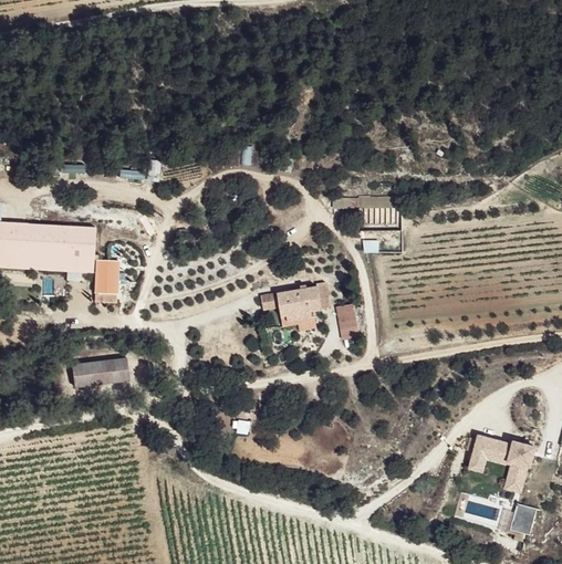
[(115,178),(138,179),(139,171),(116,169),(115,178)]
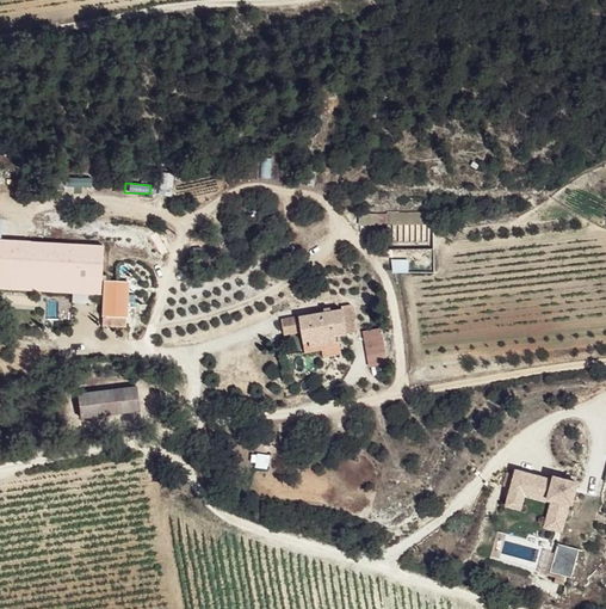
[(430,245),(428,214),(384,214),(384,245),(430,245)]
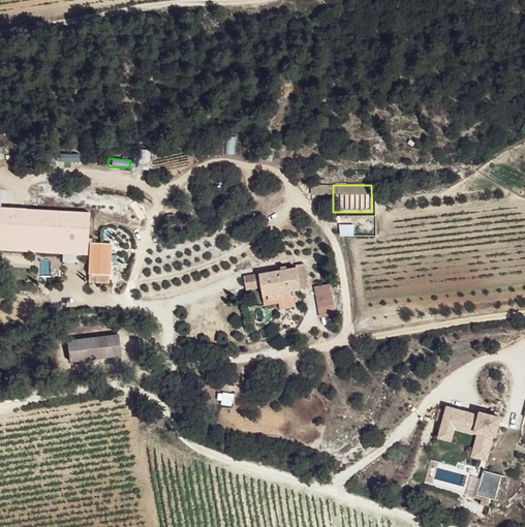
[(85,214),(0,207),(0,248),(82,255),(85,214)]
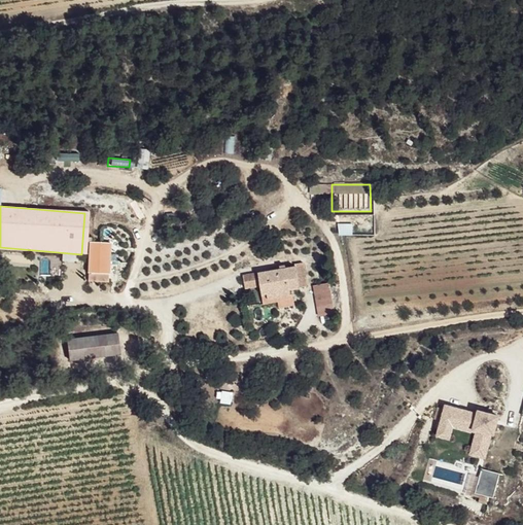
[(109,244),(88,243),(85,273),(108,274),(109,244)]
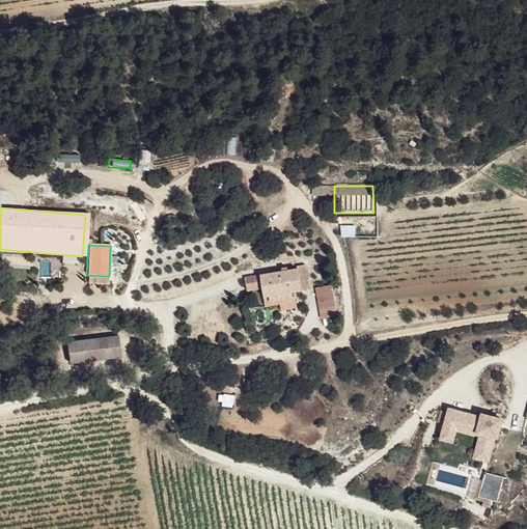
[(310,267),(242,274),(251,303),(277,299),(280,313),(296,308),(295,297),(314,291),(310,267)]
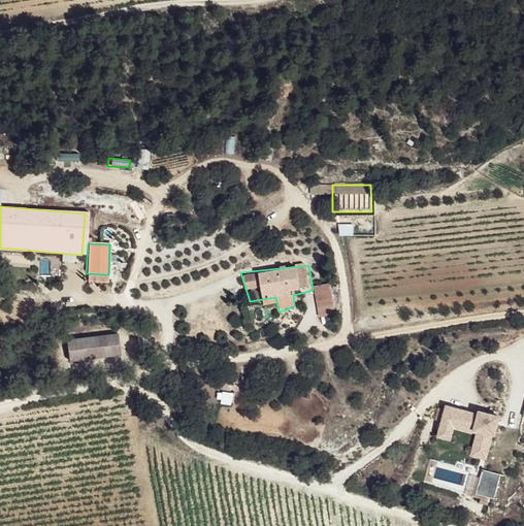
[(328,288),(313,290),(317,322),(332,318),(328,288)]
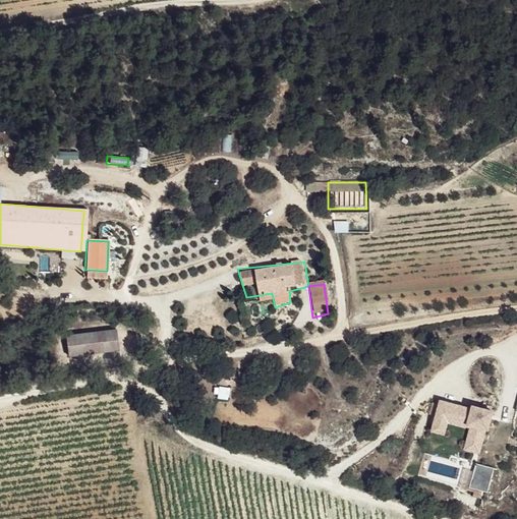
[(114,332),(64,337),(66,357),(117,352),(114,332)]
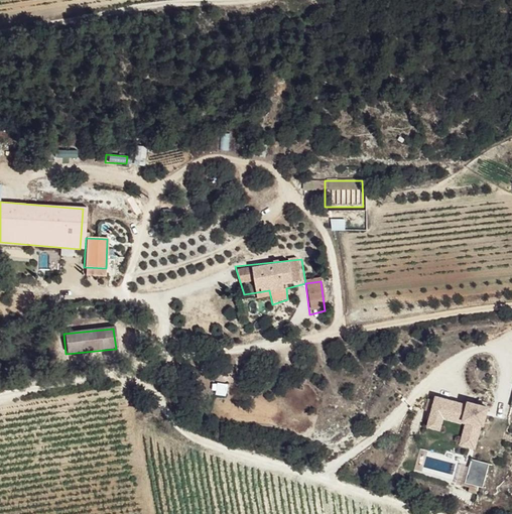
[(473,406),(433,395),(426,421),(437,424),(440,413),(466,420),(462,435),(473,437),(477,422),(479,423),(484,405),(474,403),(473,406)]
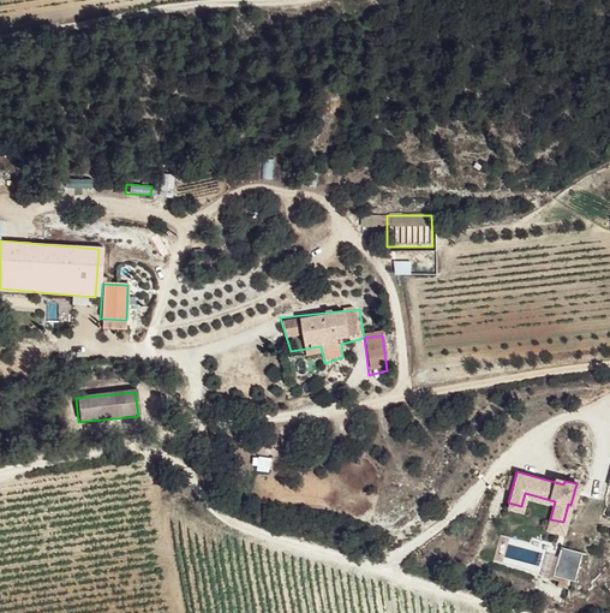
[(563,522),(550,519),(548,529),(561,533),(563,522)]
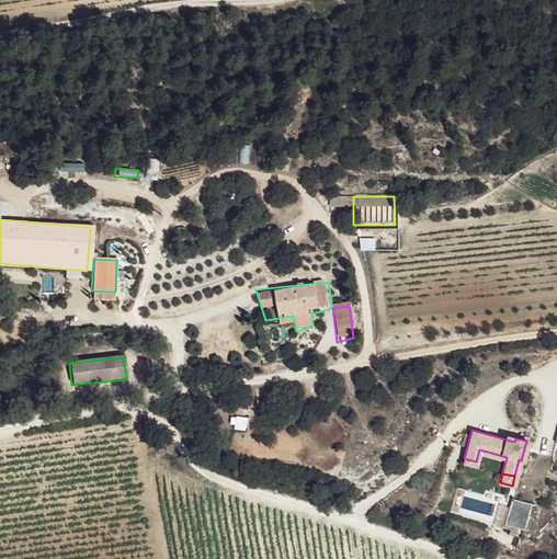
[(531,502),(512,498),(506,522),(525,526),(531,502)]
